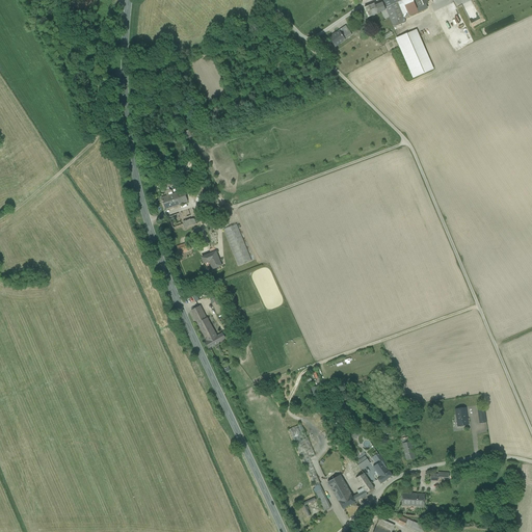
[(414,0),(403,0),(403,1),(407,12),(402,15),(404,19),(420,12),(418,8),(414,0)]
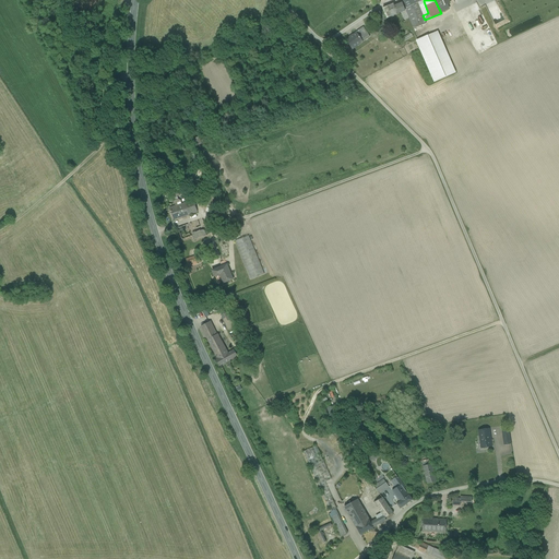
[(424,1),(418,3),(423,15),(428,13),(424,1)]
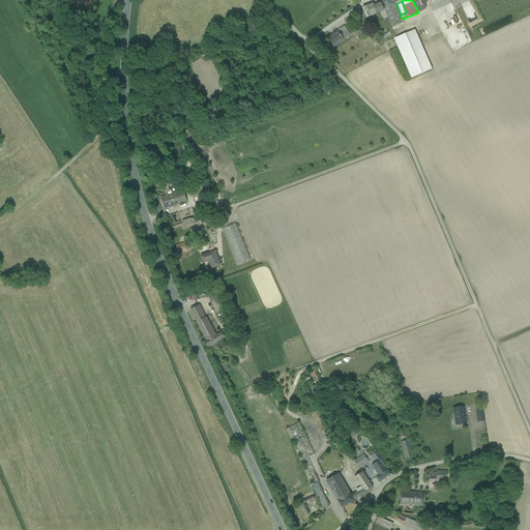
[(374,6),(377,13),(380,12),(384,10),(383,8),(381,3),(374,6)]
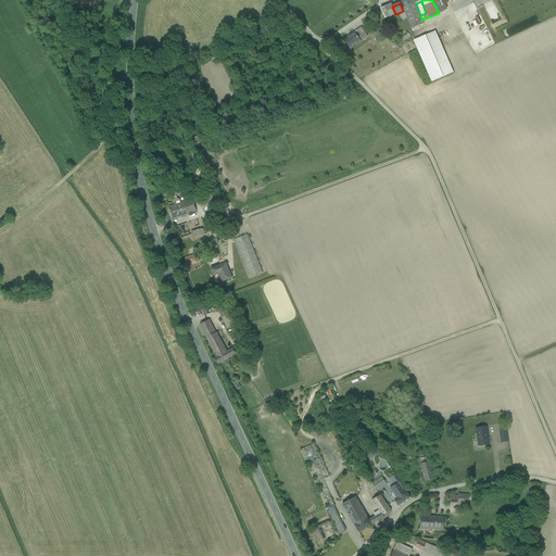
[(416,3),(403,9),(404,11),(407,19),(412,29),(424,24),(422,20),(420,15),(416,3)]
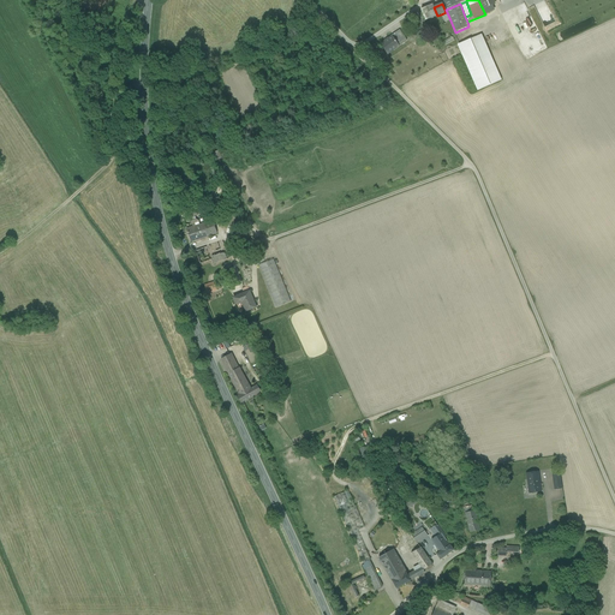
[(437,16),(434,7),(433,5),(421,10),(425,21),(437,16)]
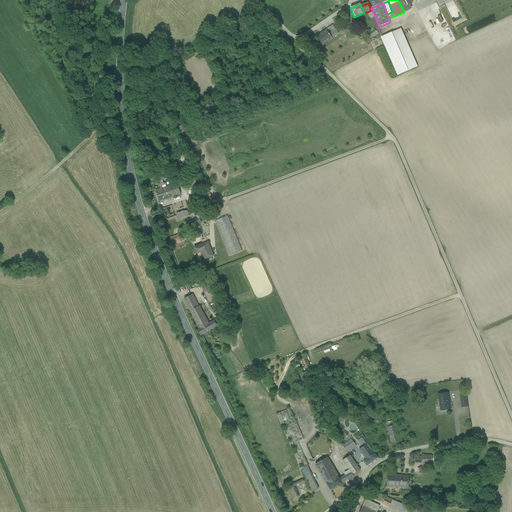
[(333,25),(325,30),(326,31),(326,30),(329,35),(332,33),(333,34),(337,31),(333,25)]
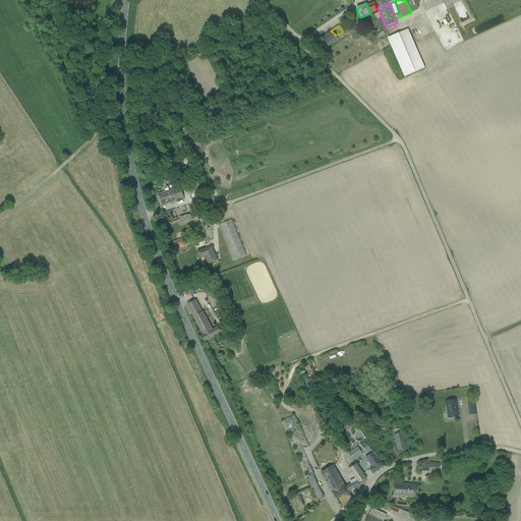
[(338,40),(335,36),(332,31),(332,32),(323,38),(329,46),(338,40)]
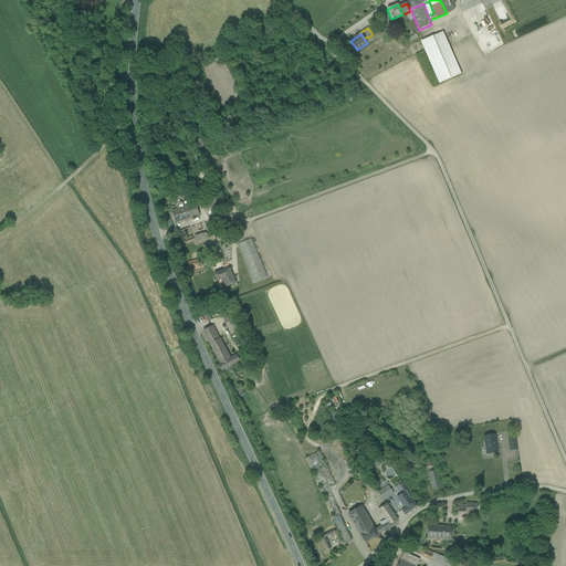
[(442,33),(422,42),(440,83),(460,74),(442,33)]
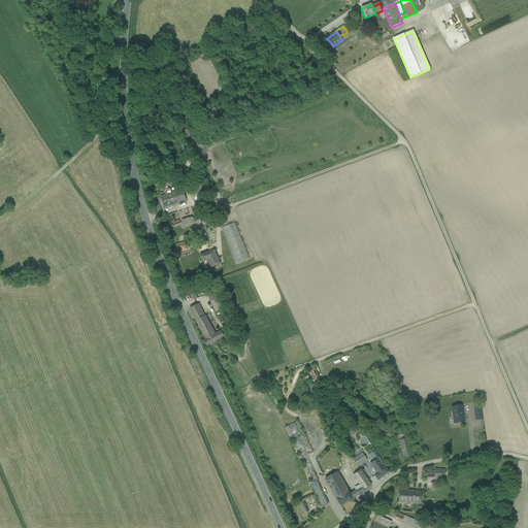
[(163,160),(168,163),(171,159),(167,155),(163,160)]
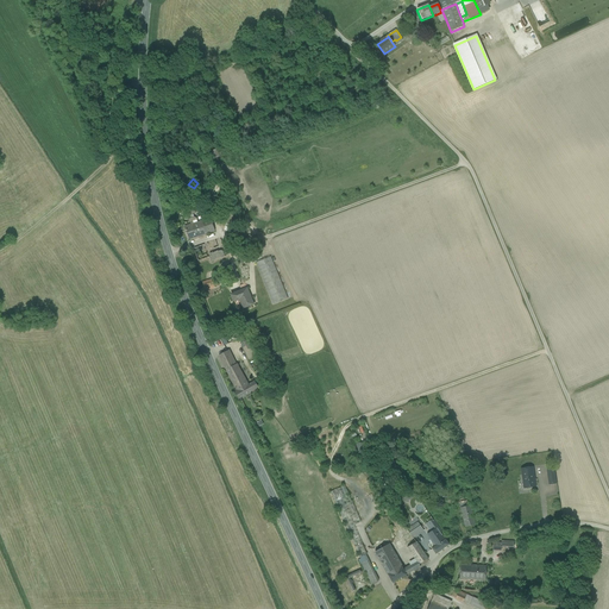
[(199,205),(188,208),(190,214),(201,211),(199,205)]
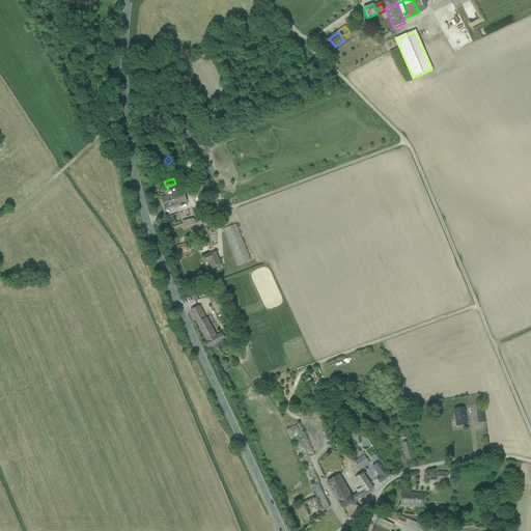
[(208,193),(206,188),(200,186),(198,190),(205,193),(202,199),(206,200),(208,193)]
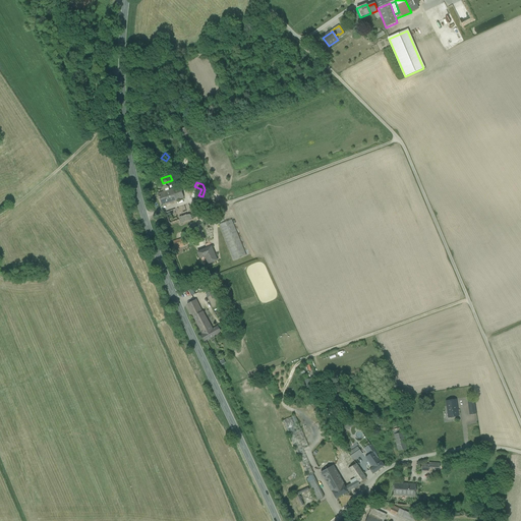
[(191,185),(189,191),(193,193),(198,195),(201,189),(194,186),(191,185)]
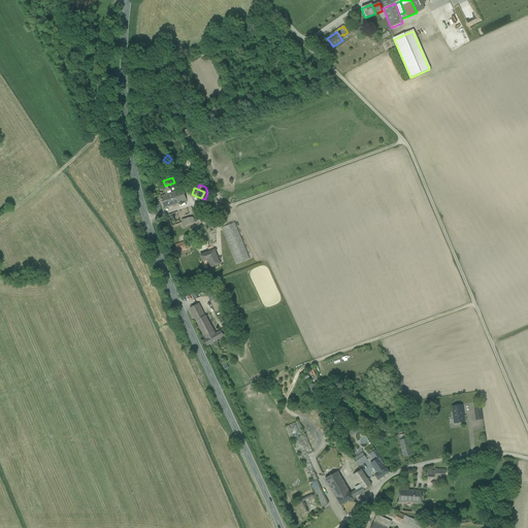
[(172,193),(167,195),(160,197),(164,208),(172,205),(179,203),(187,200),(183,189),(175,192),(172,193)]
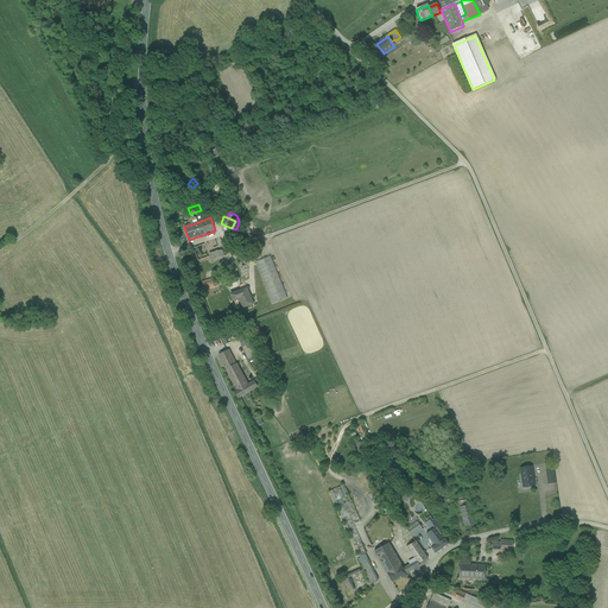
[(220,239),(200,246),(201,251),(200,251),(201,257),(206,254),(207,258),(210,257),(211,260),(226,255),(220,239)]
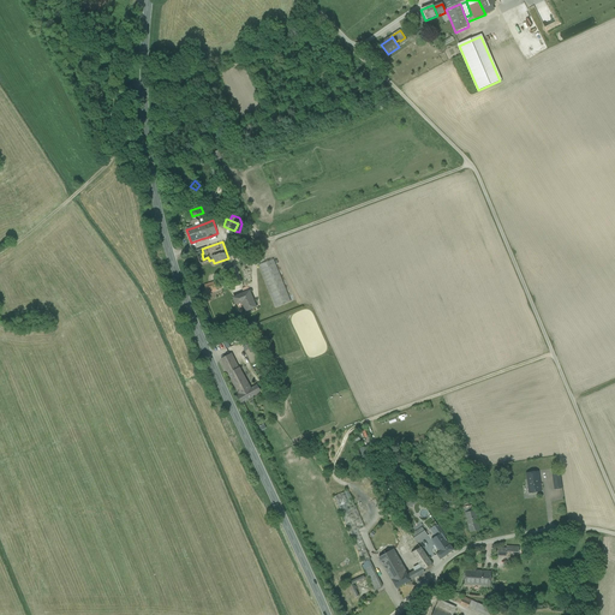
[(202,249),(196,251),(201,264),(209,261),(208,257),(203,260),(202,254),(203,254),(202,249)]
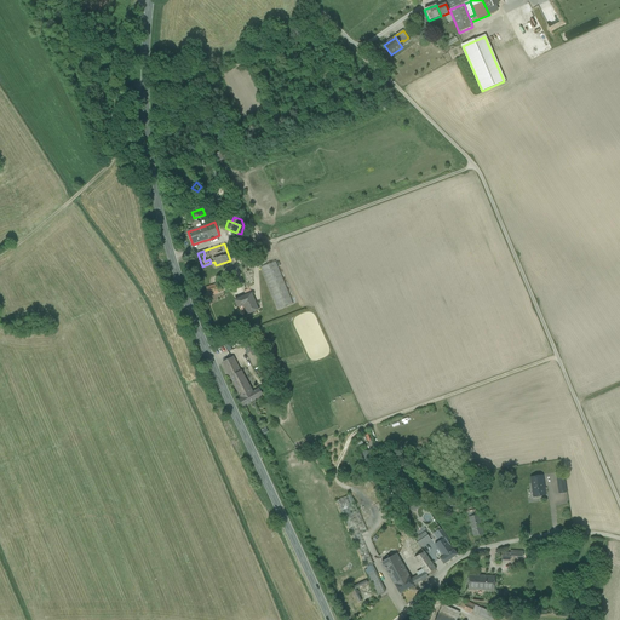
[(275,263),(260,269),(277,311),(293,305),(275,263)]
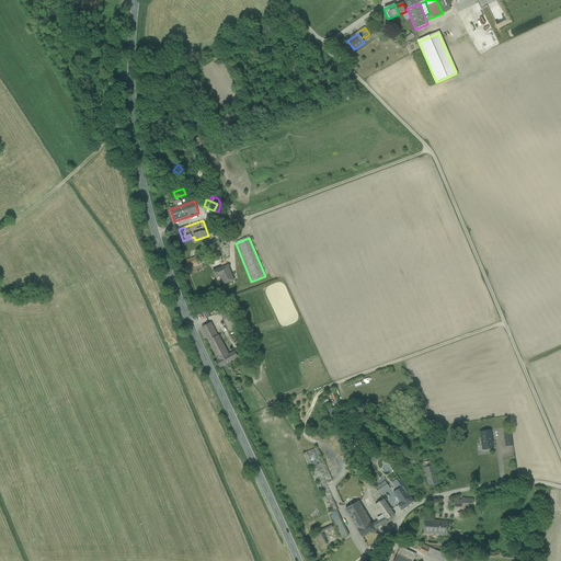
[(199,256),(186,261),(190,268),(202,264),(199,256)]
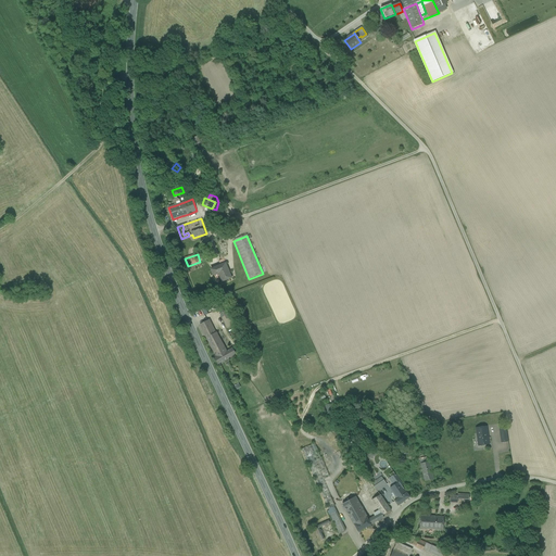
[(226,264),(211,269),(213,275),(219,273),(223,281),(231,278),(226,264)]
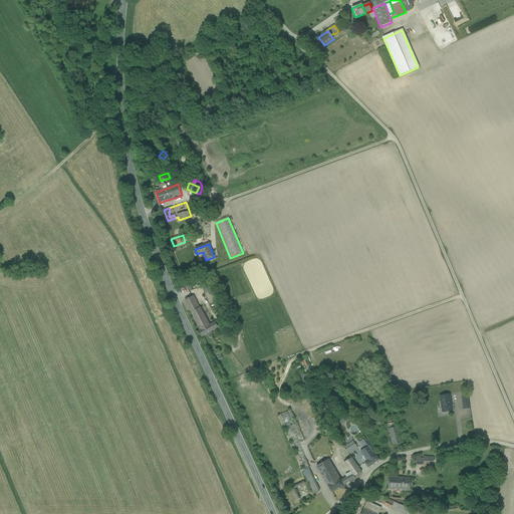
[(198,308),(193,296),(185,300),(191,312),(198,308)]
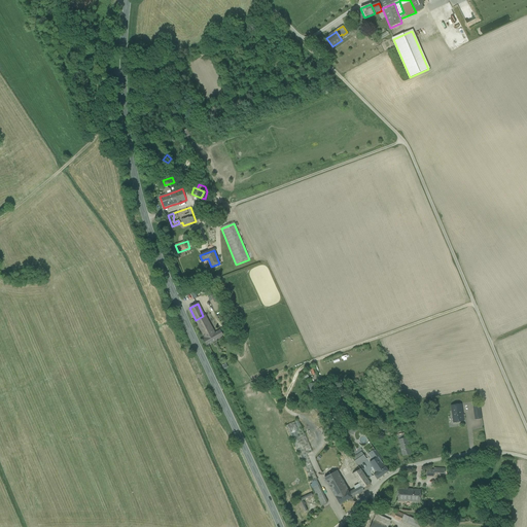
[(223,313),(216,316),(218,319),(220,322),(224,320),(227,318),(224,316),(223,313)]
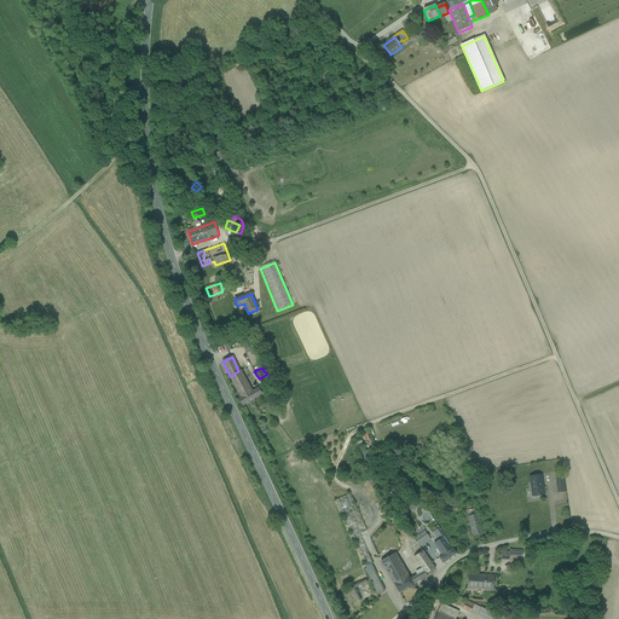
[(244,397),(253,392),(241,370),(238,371),(230,376),(241,398),(244,397)]
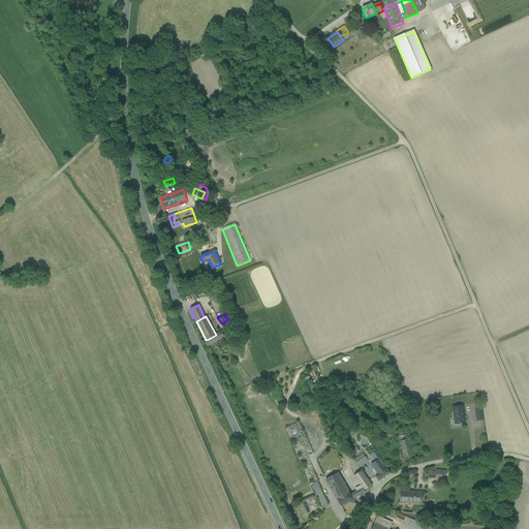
[(209,339),(206,340),(205,341),(208,346),(224,337),(221,332),(216,335),(209,339)]
